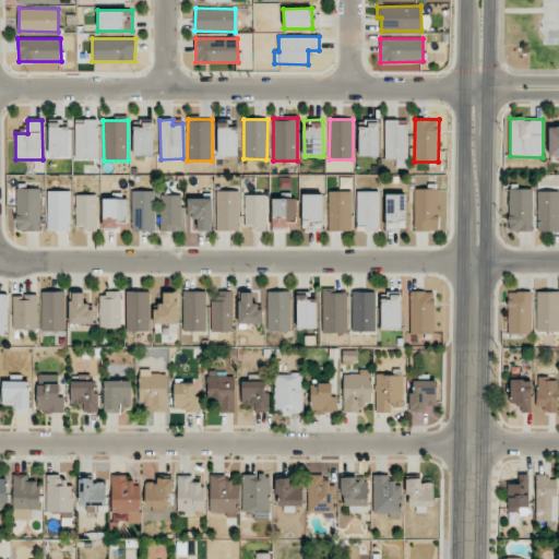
[(359,120),(358,156),(379,156),(379,120),(359,120)]
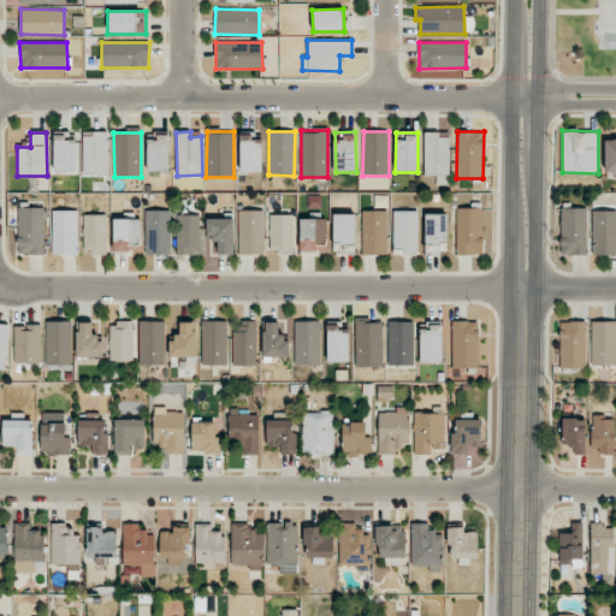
[(449,176),(449,137),(438,137),(438,132),(425,132),(424,176),(449,176)]
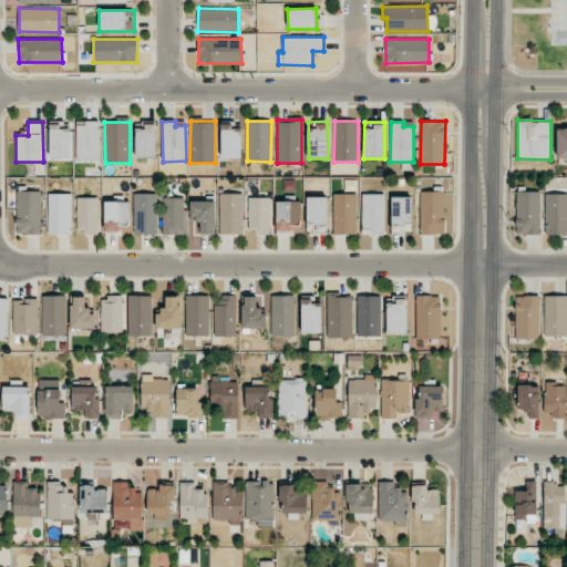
[(71,160),(70,123),(49,123),(50,160),(71,160)]
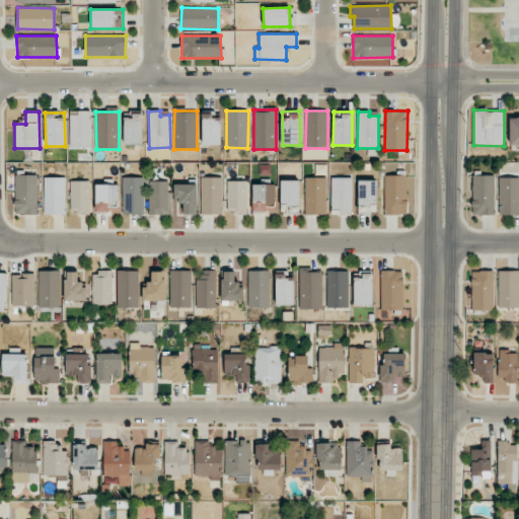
[(70,147),(91,148),(91,114),(70,113),(70,147)]
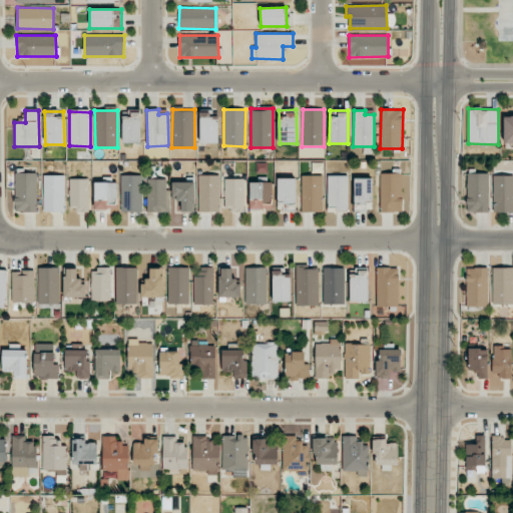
[(141,142),(140,111),(122,112),(123,143),(141,142)]
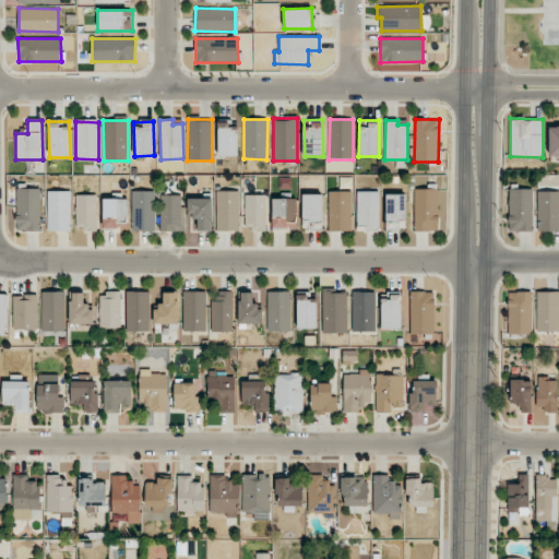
[(217,121),(218,156),(238,156),(238,121),(217,121)]
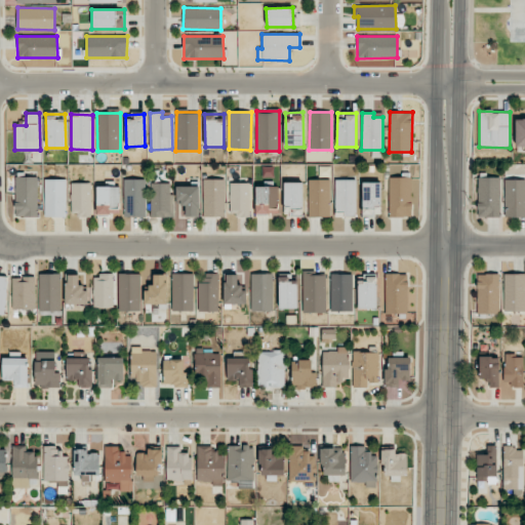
[(516,147),(524,147),(524,118),(515,119),(516,147)]
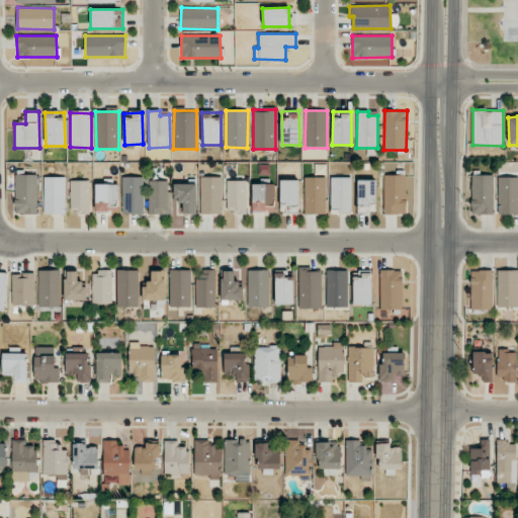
[(36,174),(15,174),(15,214),(37,214),(36,174)]
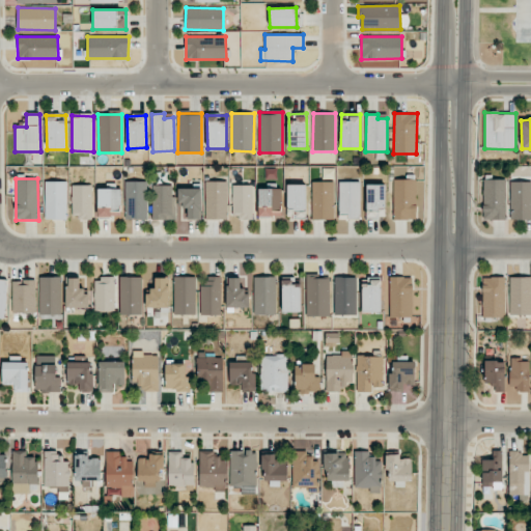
[(394,220),(417,220),(416,179),(393,179),(394,220)]
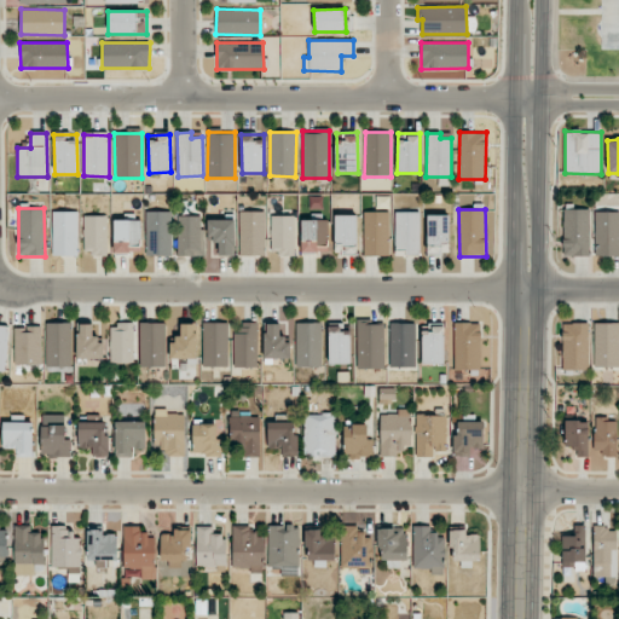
[(590,256),(589,209),(563,209),(563,256),(590,256)]
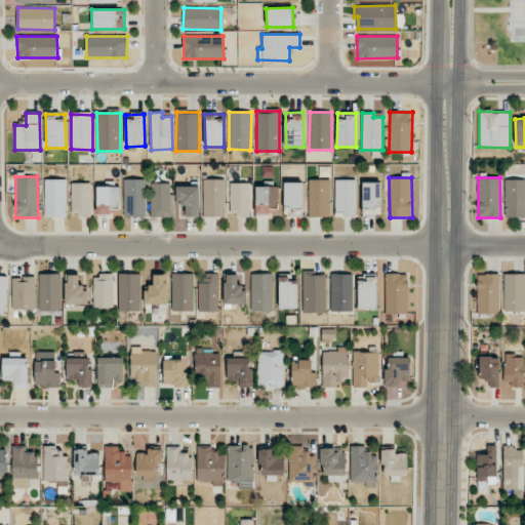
[(524,178),(505,179),(505,217),(524,216),(524,178)]
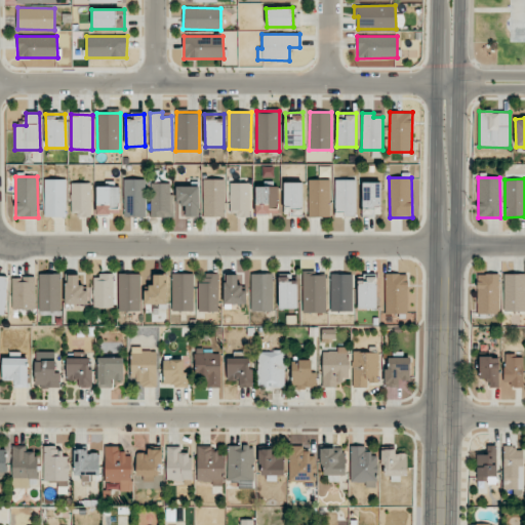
[(66,179),(44,179),(45,217),(66,216),(66,179)]
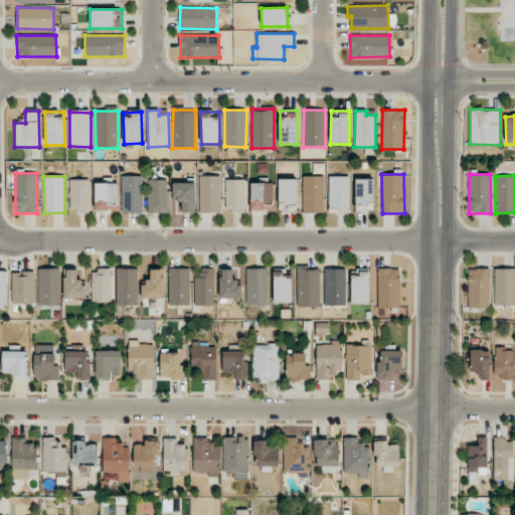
[(143,176),(122,176),(122,212),(143,213),(143,176)]
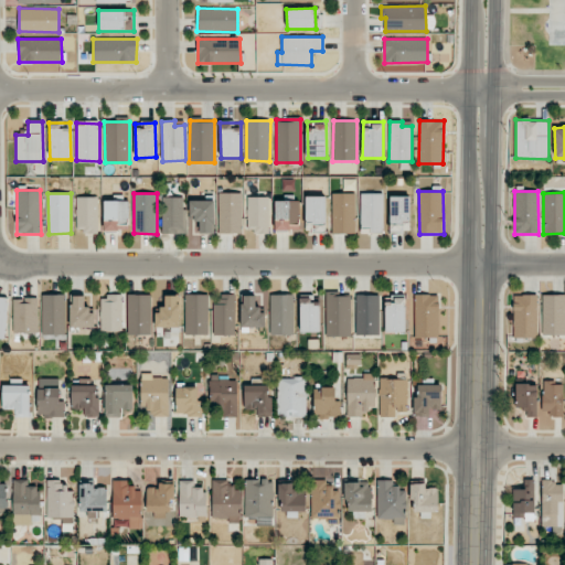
[(242,234),(242,193),(219,193),(219,233),(242,234)]
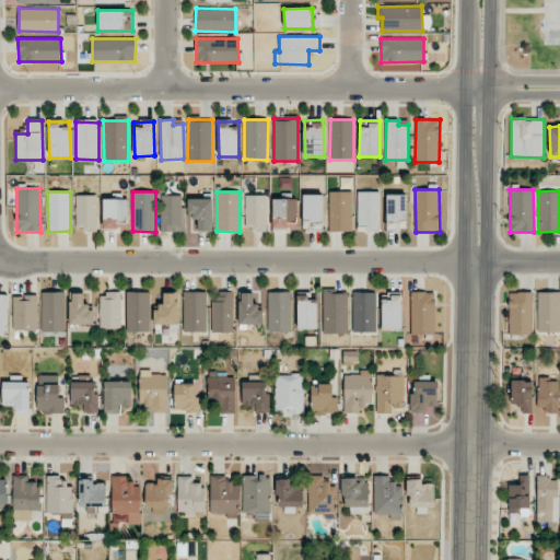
[(328,231),(352,232),(352,191),(329,191),(328,231)]
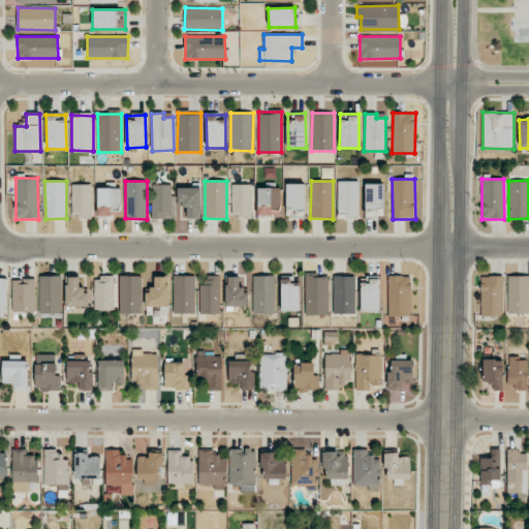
[(360,217),(359,181),(337,182),(338,218),(360,217)]
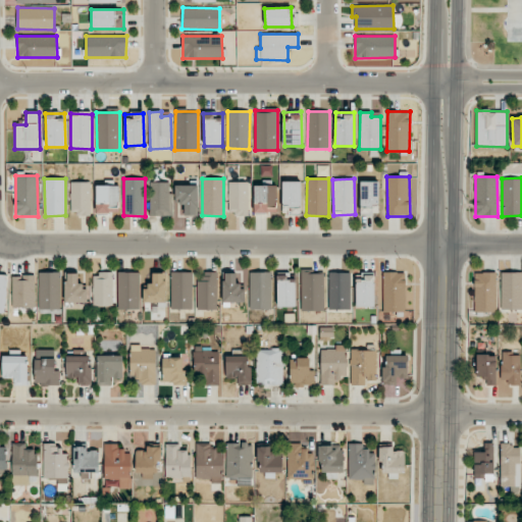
[(171,181),(150,183),(150,216),(171,216),(171,181)]
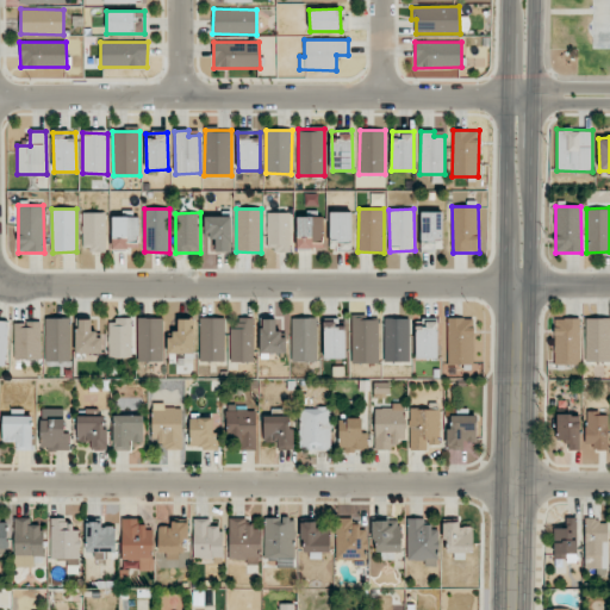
[(291,213),(267,212),(267,251),(290,251),(291,213)]
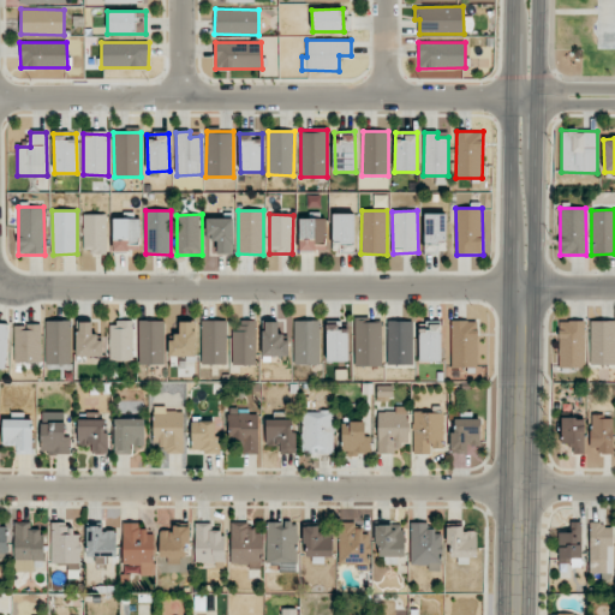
[(333,214),(333,252),(354,252),(354,214),(333,214)]
